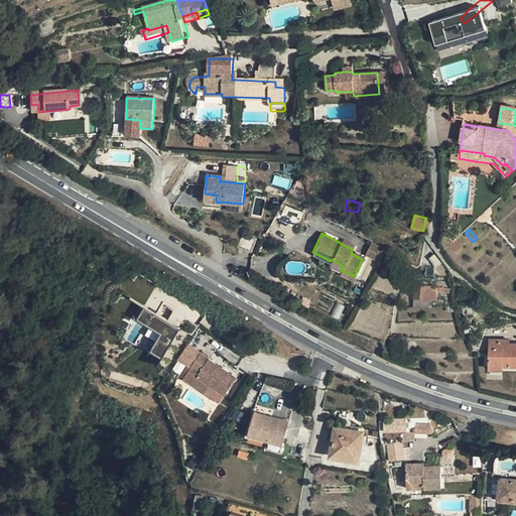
[(371,241),(364,255),(378,262),(384,251),(371,241)]
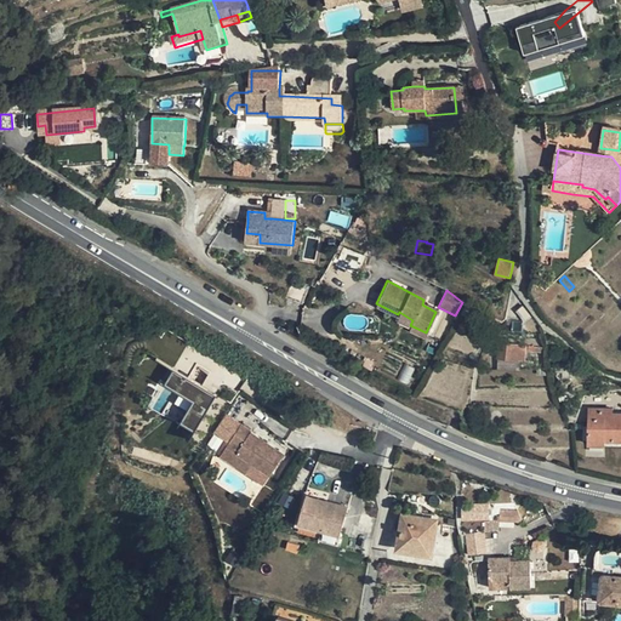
[(399,312),(398,314),(397,315),(411,323),(412,320),(399,312)]
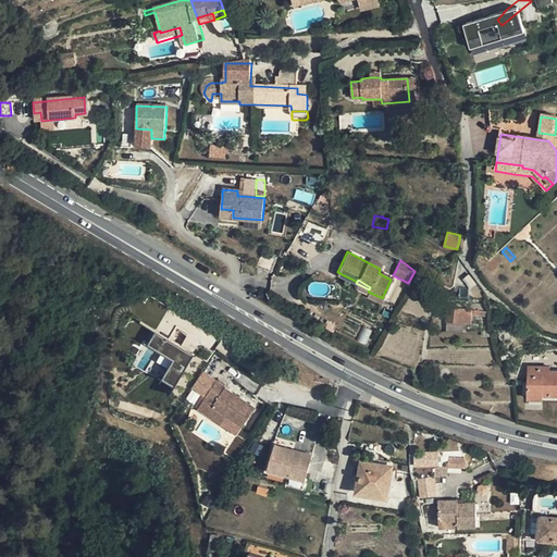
[(382,298),(368,292),(366,295),(380,302),(382,298)]
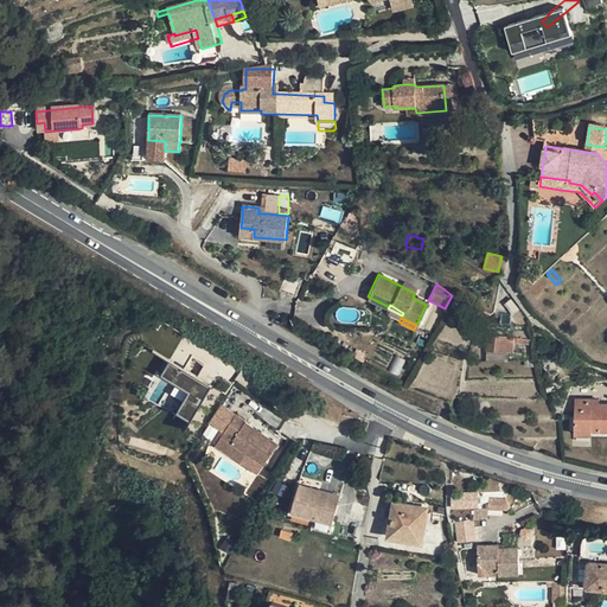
[(489,337),(487,351),(504,352),(504,350),(509,351),(515,351),(516,338),(506,336),(505,339),(489,337)]
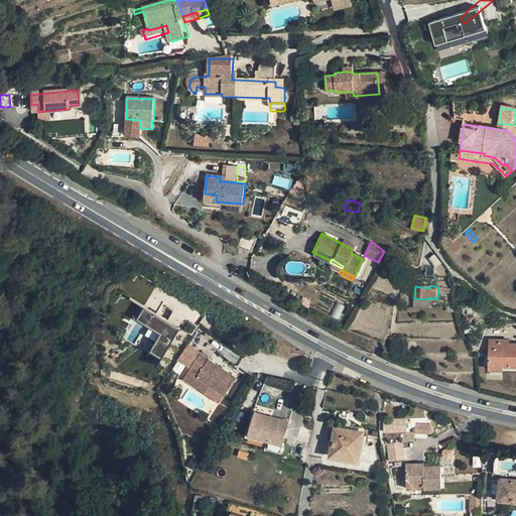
[(432,307),(432,298),(428,297),(428,299),(414,298),(413,307),(432,307)]
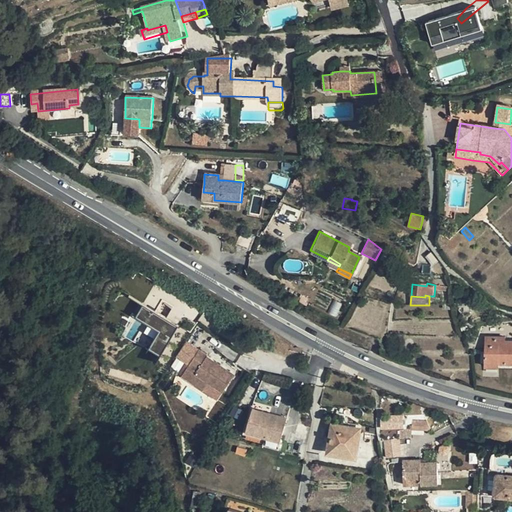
[(159,332),(148,350),(159,357),(177,327),(142,306),(135,317),(159,332)]
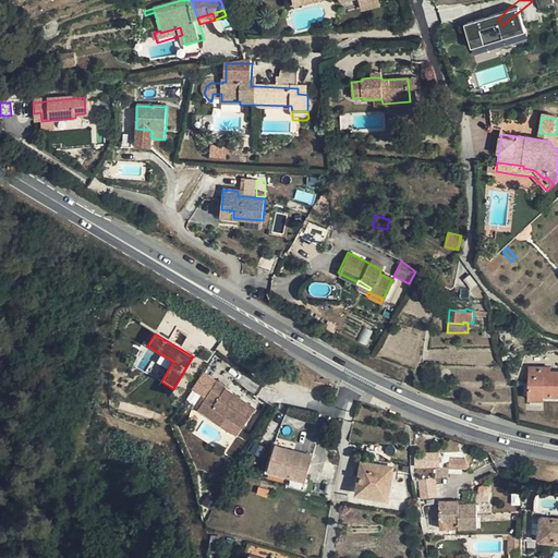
[(161,355),(157,363),(168,368),(172,361),(161,355)]
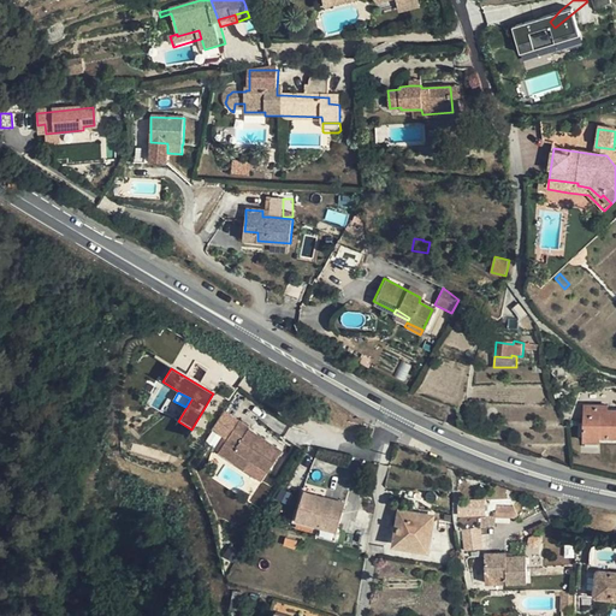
[(615,410),(609,410),(602,410),(602,406),(584,406),(584,440),(600,440),(600,437),(615,436),(615,410)]
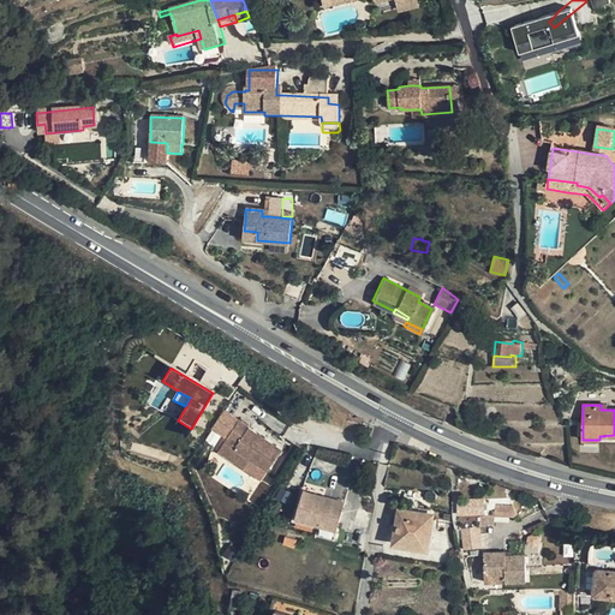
[(213,428),(226,437),(238,421),(225,411),(213,428)]
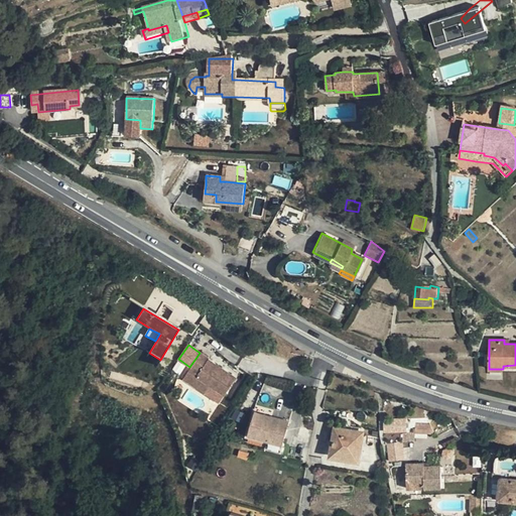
[(189,367),(182,377),(219,403),(235,379),(208,359),(209,358),(200,353),(189,367)]
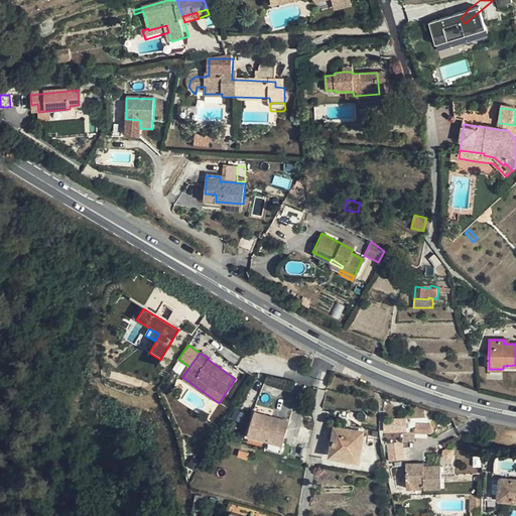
[(264,418),(265,414),(255,411),(248,434),(268,440),(266,447),(281,453),(284,444),(290,421),(270,416),(269,419),(264,418)]
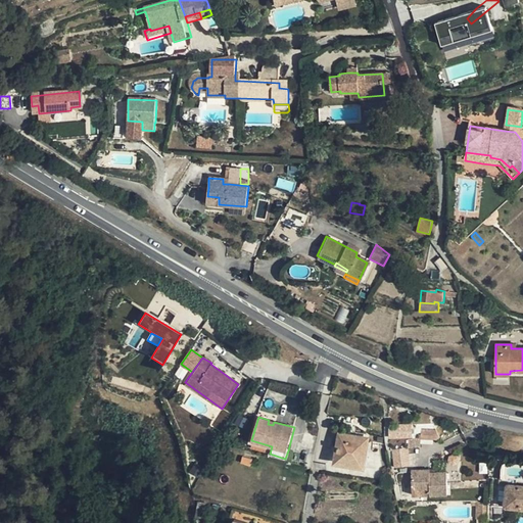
[(398,441),(408,440),(412,440),(412,436),(420,435),(419,427),(411,427),(412,428),(398,429),(398,441)]
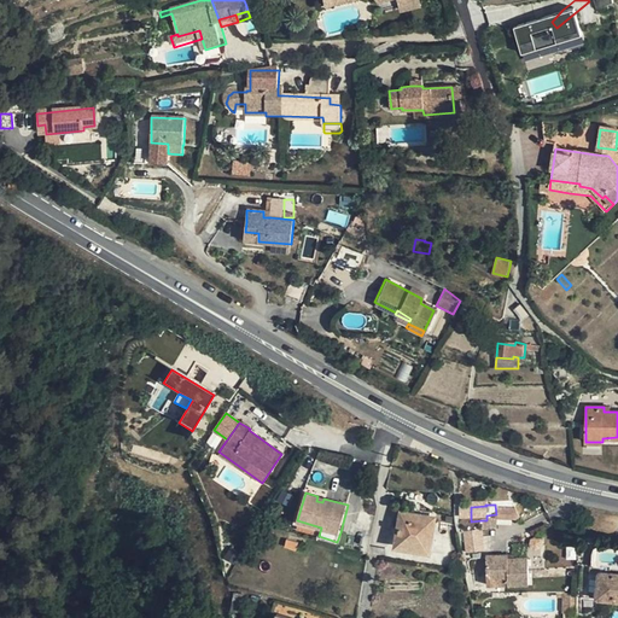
[(500,508),(496,520),(519,520),(514,508),(500,508)]
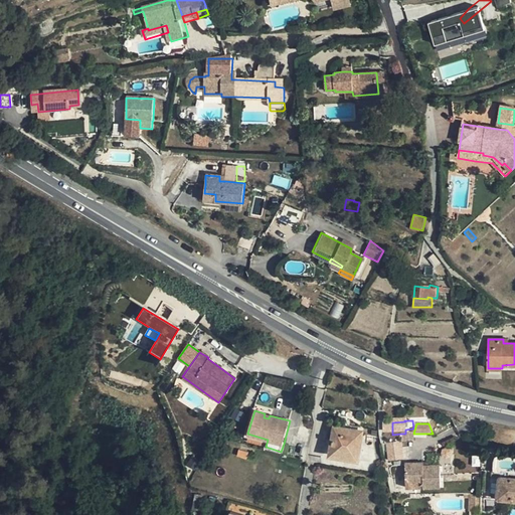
[(359,432),(335,427),(331,455),(344,457),(345,454),(354,455),(356,447),(357,446),(359,432)]
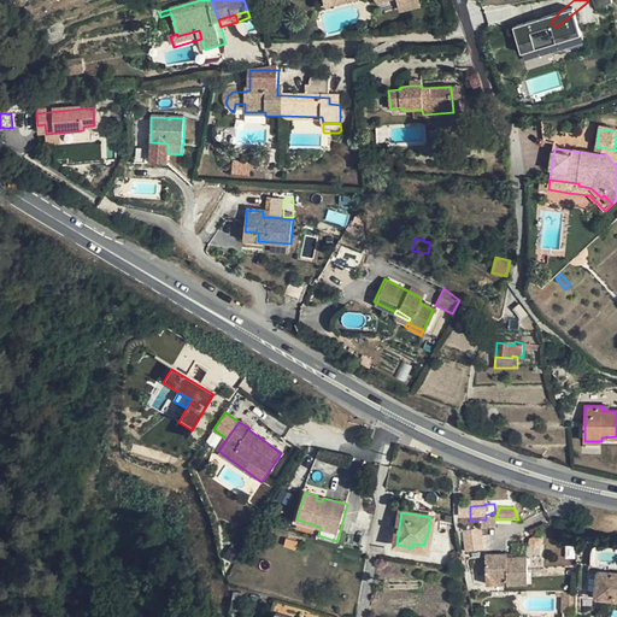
[(497,528),(495,519),(486,519),(481,519),(482,529),(497,528)]
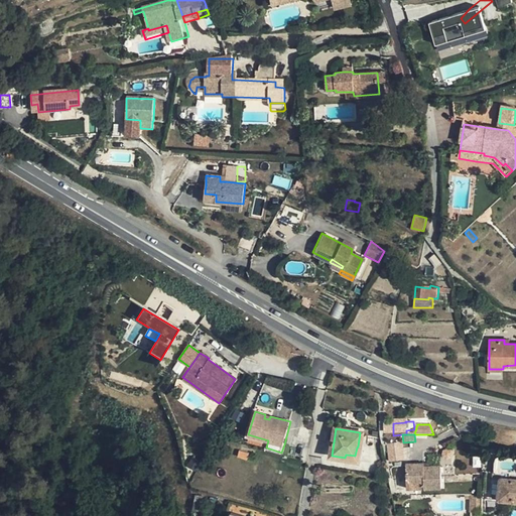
[(53,448),(46,454),(53,463),(59,457),(53,448)]
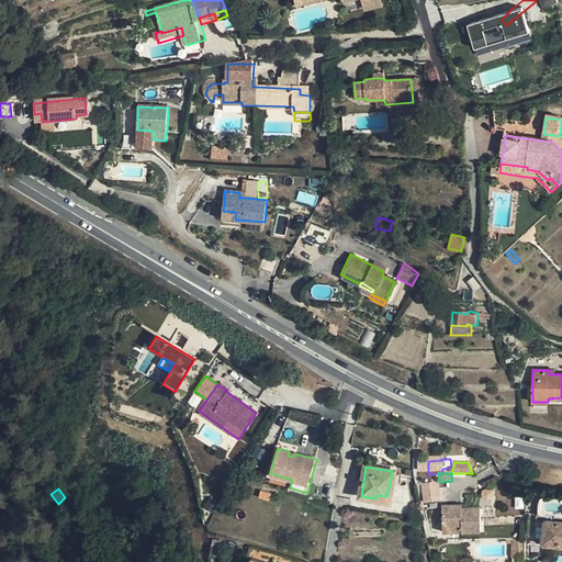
[(269,502),(271,495),(260,493),(259,498),(269,502)]
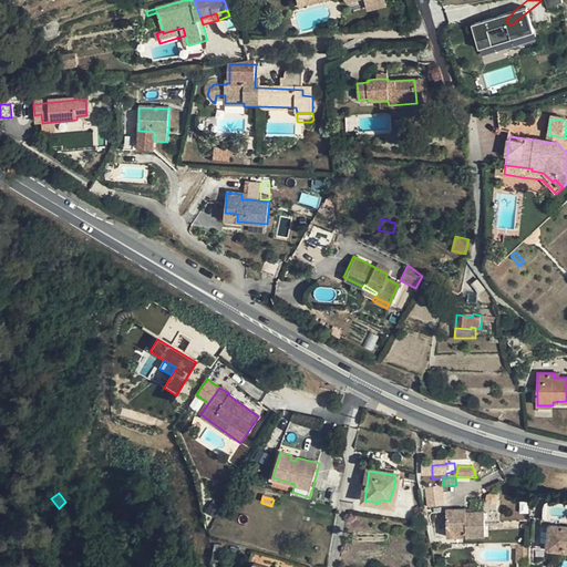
[(446,512),(446,518),(447,537),(485,536),(484,513),(466,513),(466,509),(446,509),(446,512)]
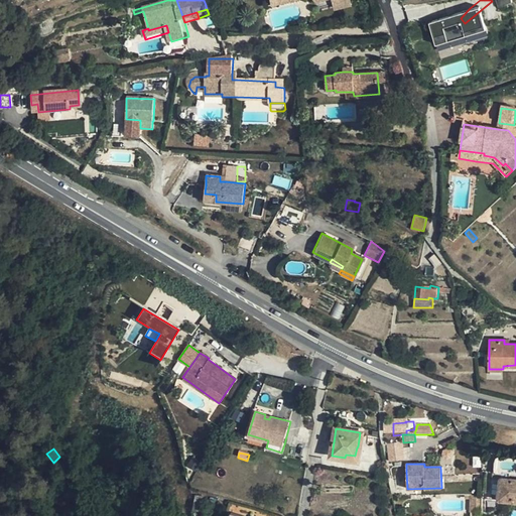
[(515,500),(515,479),(501,478),(498,499),(515,500)]
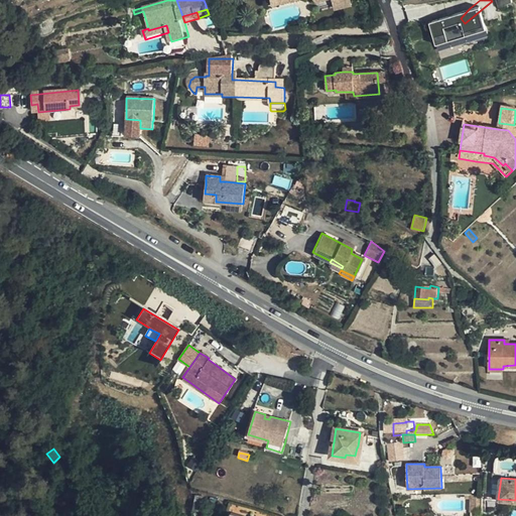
[(202,512),(205,496),(196,494),(192,509),(202,512)]
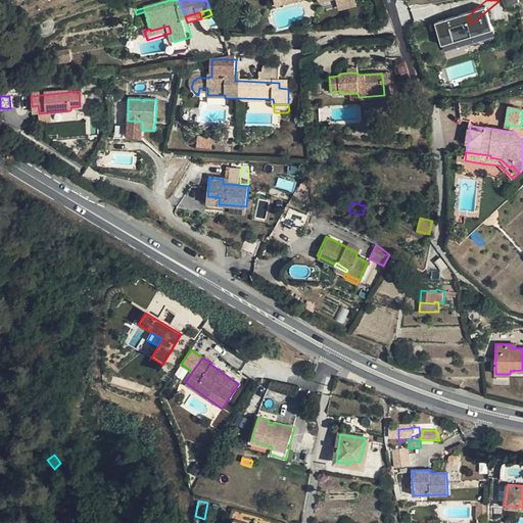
[(486,516),(486,501),(476,502),(477,516),(486,516)]
